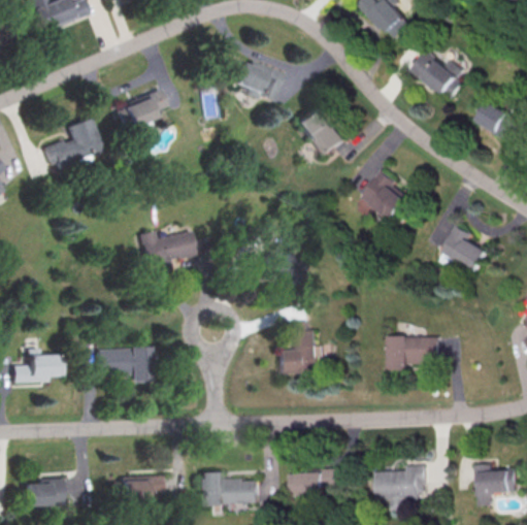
[(19,0),(36,36),(86,12),(79,0),(71,0),(64,3),(62,0),(48,0),(42,3),(40,0),(19,0)]
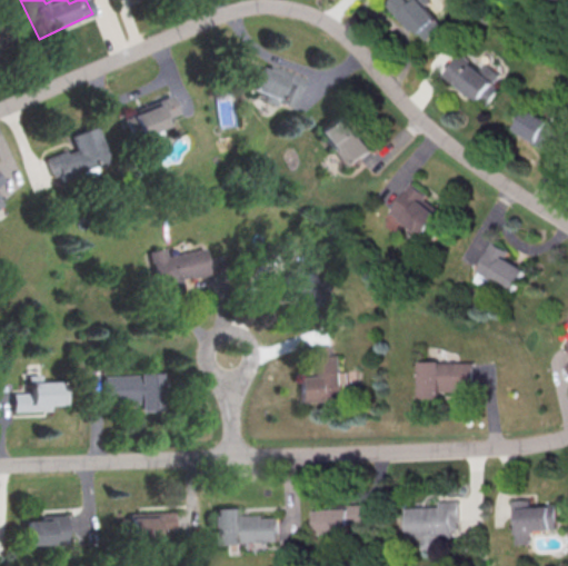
[(389,0),(407,0),(415,8),(422,1),(446,28),(428,43),(389,0)]
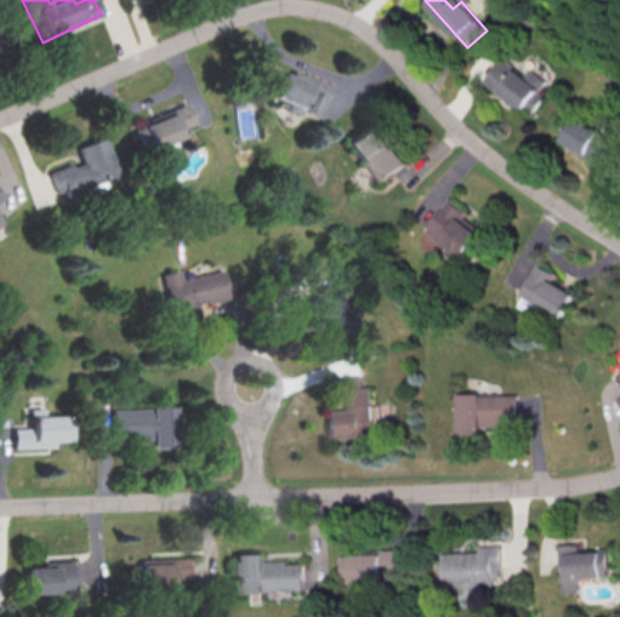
[(0,57),(13,50),(1,26),(0,26),(0,57)]
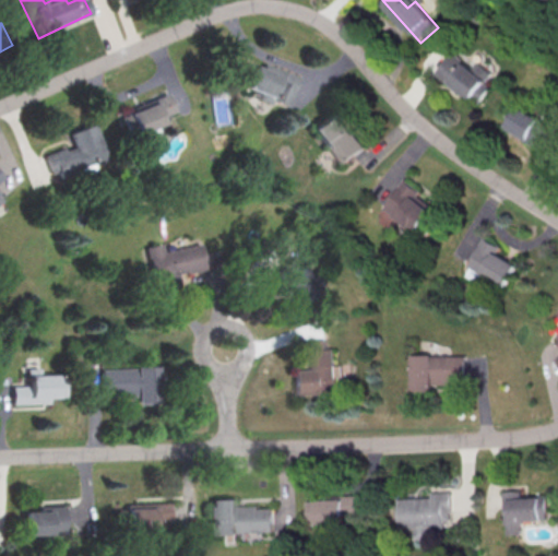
[(453,54),(493,85),(475,106),(464,96),(459,103),(431,81),(453,54)]
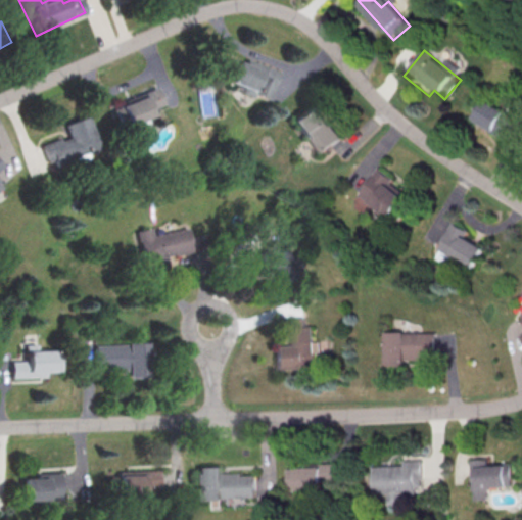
[(221,81),(269,100),(279,74),(246,60),(243,66),(229,61),(221,81)]
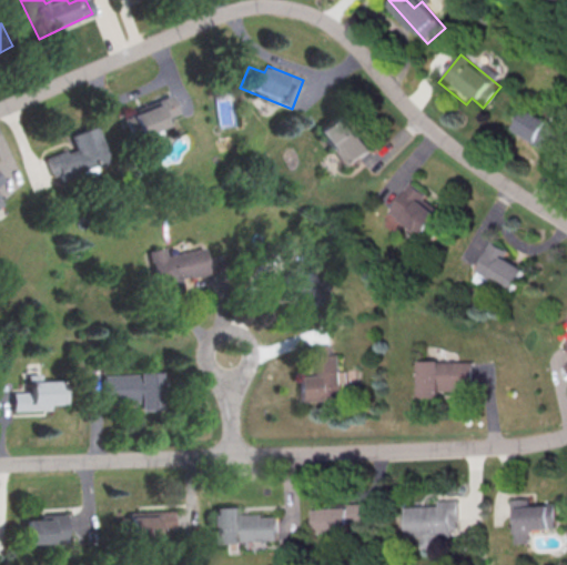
[(114,119),(164,94),(174,114),(162,121),(163,124),(125,142),(114,119)]
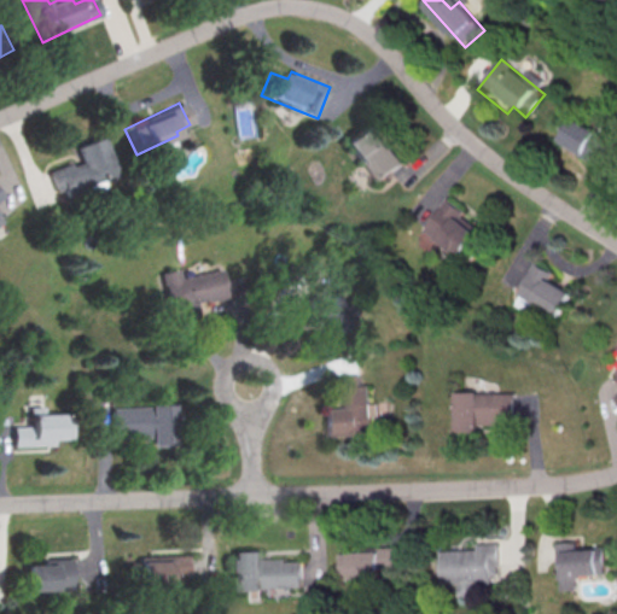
[(554,141),(593,167),(611,141),(571,115),(554,141)]
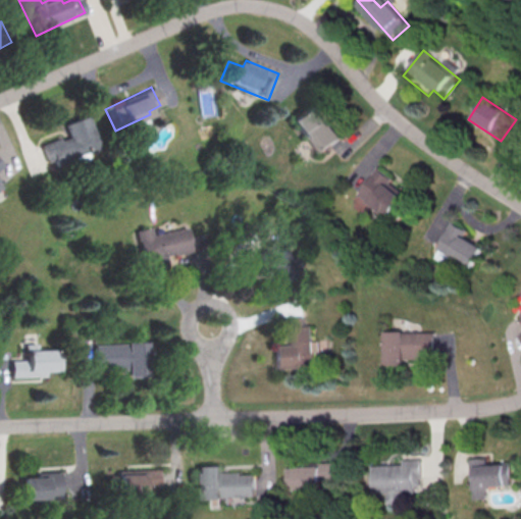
[(292,122),(311,107),(328,130),(331,127),(342,140),(319,157),(292,122)]
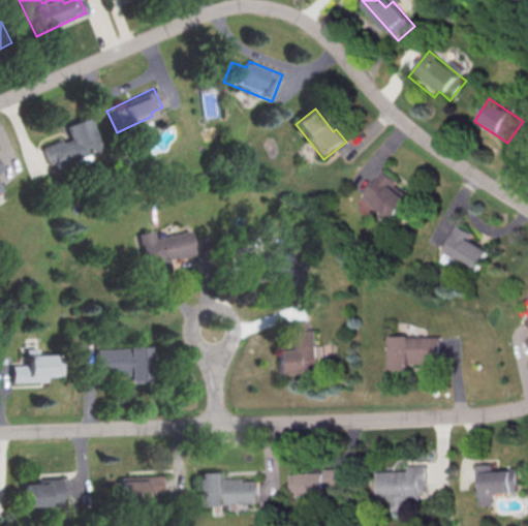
[(43,149),(59,143),(60,146),(68,143),(63,130),(87,120),(100,153),(89,158),(93,167),(79,174),(74,164),(58,172),(55,163),(50,165),(43,149)]
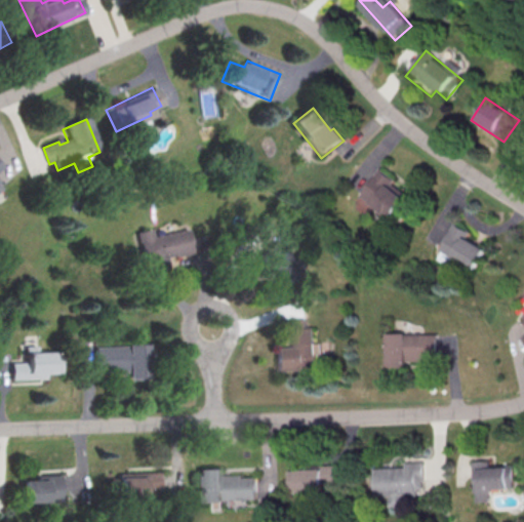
[(0,189),(5,185),(0,179),(0,175),(8,168),(0,159),(0,189)]
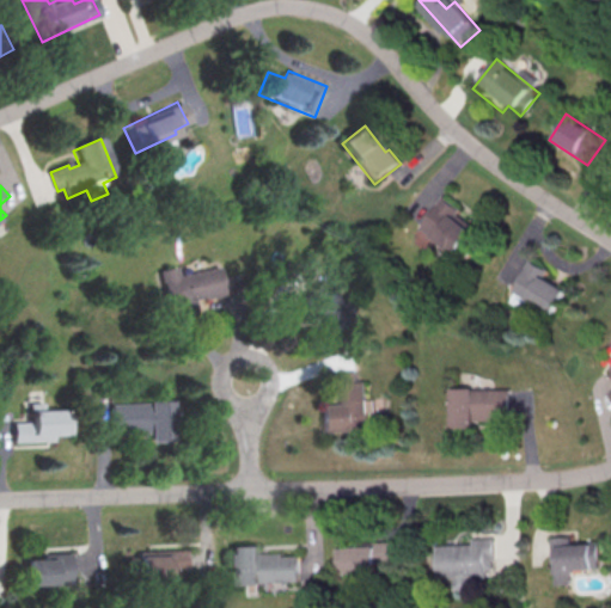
[(413,228),(447,255),(465,232),(446,215),(451,209),(437,198),(413,228)]
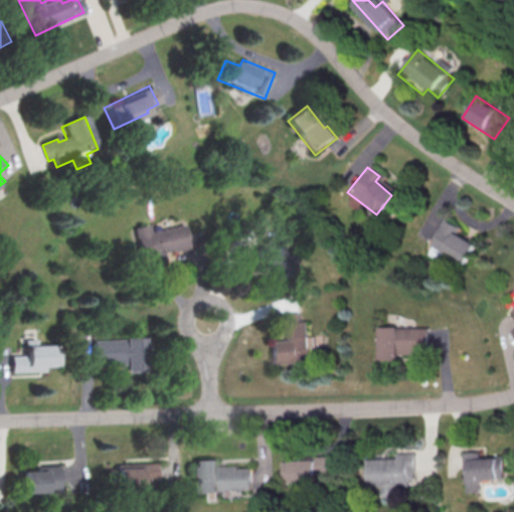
[(425,246),(463,268),(475,247),(452,234),(456,227),(442,220),(425,246)]
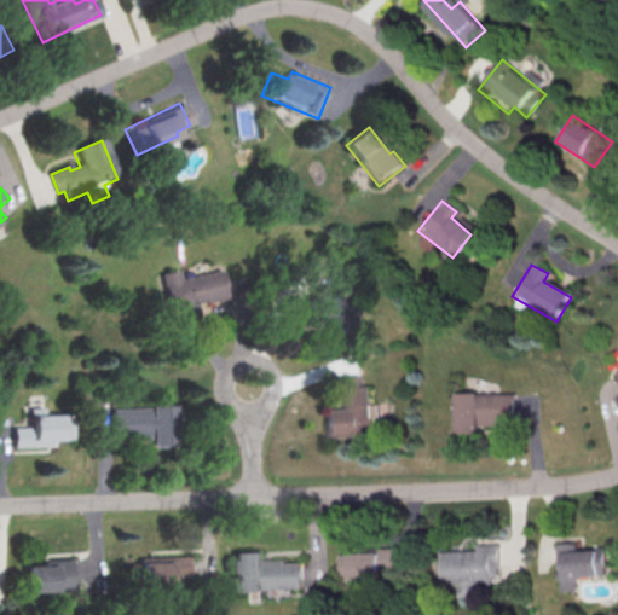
[(168,326),(196,319),(192,306),(224,297),(217,271),(175,280),(173,272),(155,276),(168,326)]
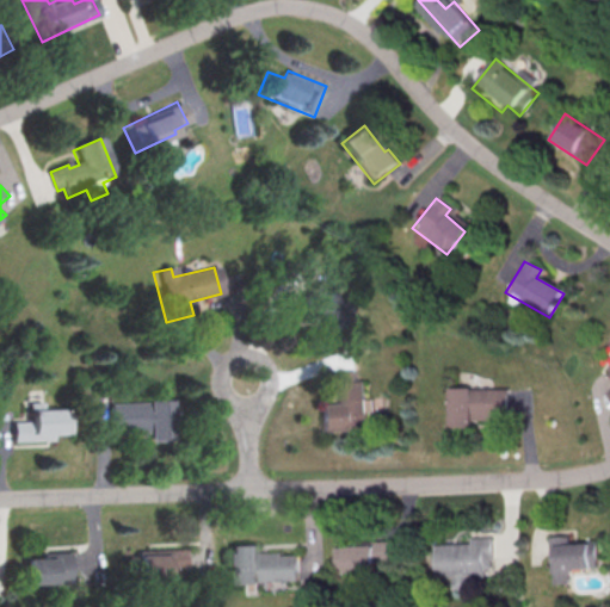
[(290,315),(315,329),(319,323),(334,332),(346,310),(307,286),(290,315)]
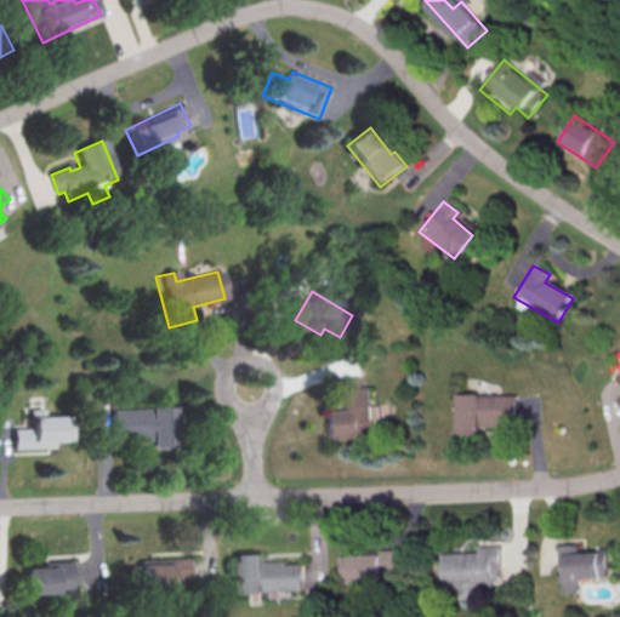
[(328,411),(346,410),(345,380),(365,378),(365,388),(374,388),(376,438),(329,440),(328,411)]
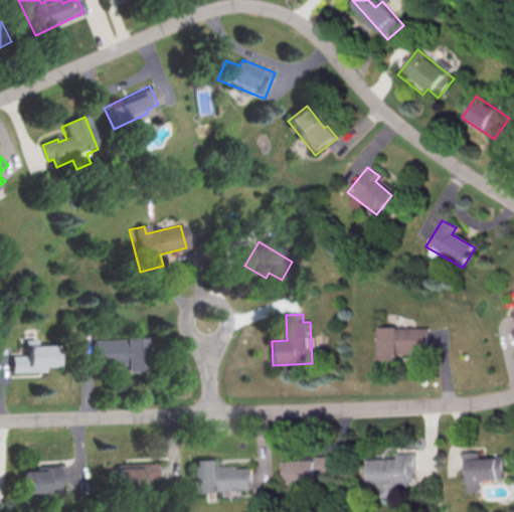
[(376,330),(433,328),(434,354),(400,355),(401,361),(377,362),(376,330)]
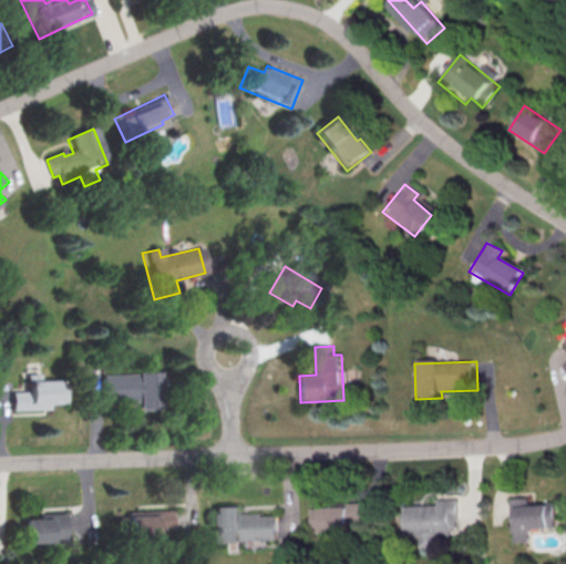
[(104,376),(164,373),(165,410),(140,410),(140,403),(104,404),(104,376)]
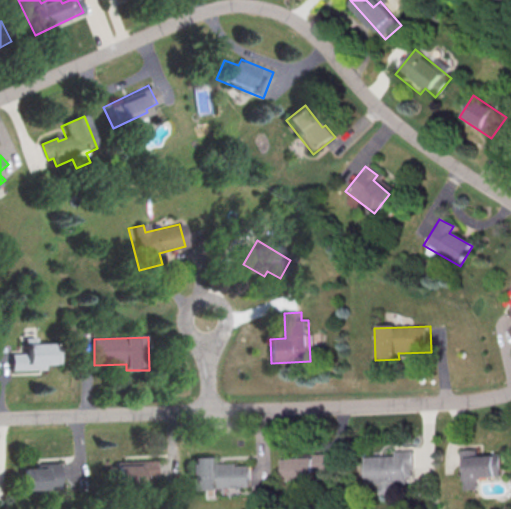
[(11,350),(28,350),(28,344),(64,344),(64,365),(41,365),(41,374),(11,373),(11,350)]
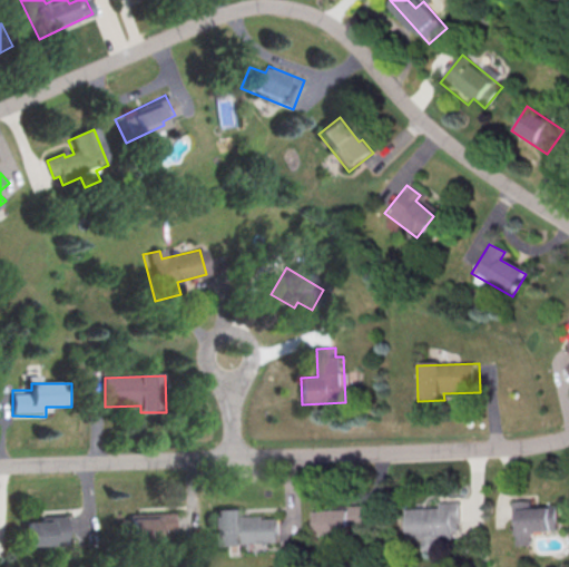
[(512,502),(533,502),(533,509),(560,508),(560,534),(532,534),(532,548),(513,548),(513,530),(520,530),(520,524),(512,524),(512,502)]
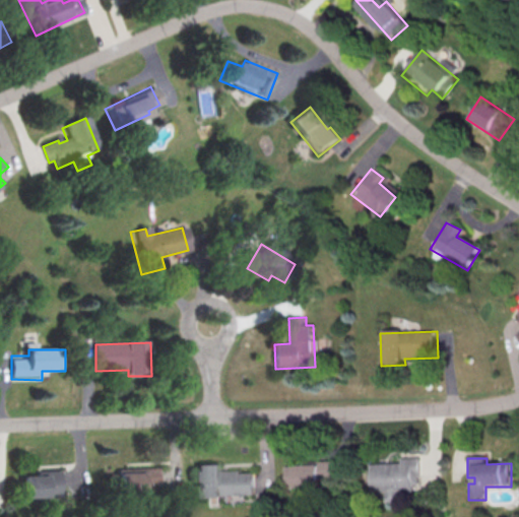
[(368,464),(399,464),(399,460),(422,459),(423,485),(412,485),(412,494),(402,495),(402,505),(384,505),(384,494),(369,494),(368,464)]
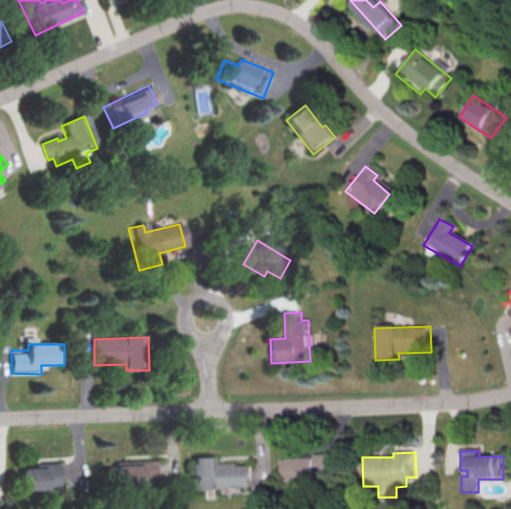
[(196,458),(216,457),(216,464),(235,463),(235,467),(249,467),(249,488),(216,488),(216,492),(196,492),(196,476),(193,476),(193,464),(196,464),(196,458)]
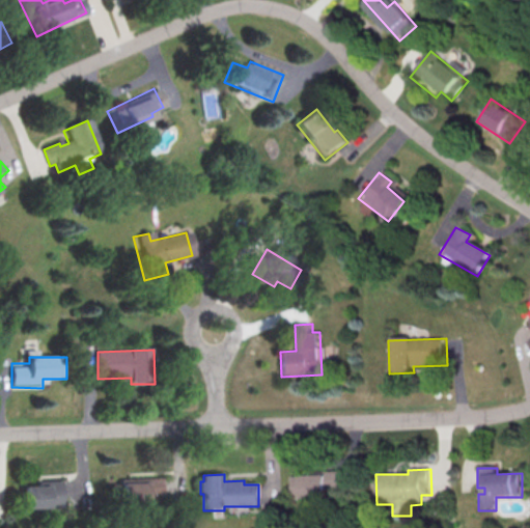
[(291,475),(341,476),(341,495),(328,495),(328,501),(291,500),(291,475)]
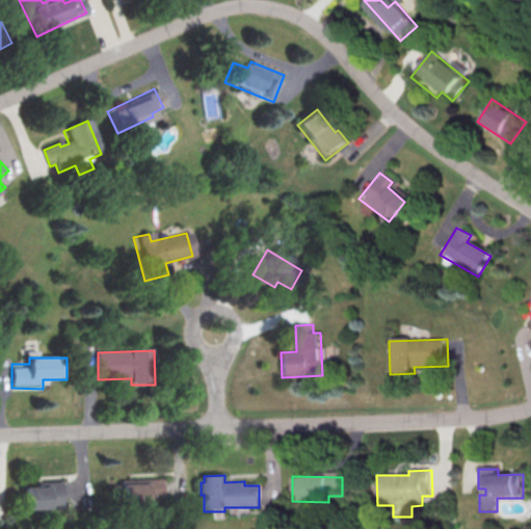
[(112,481),(162,482),(161,499),(144,499),(143,509),(112,508),(112,481)]
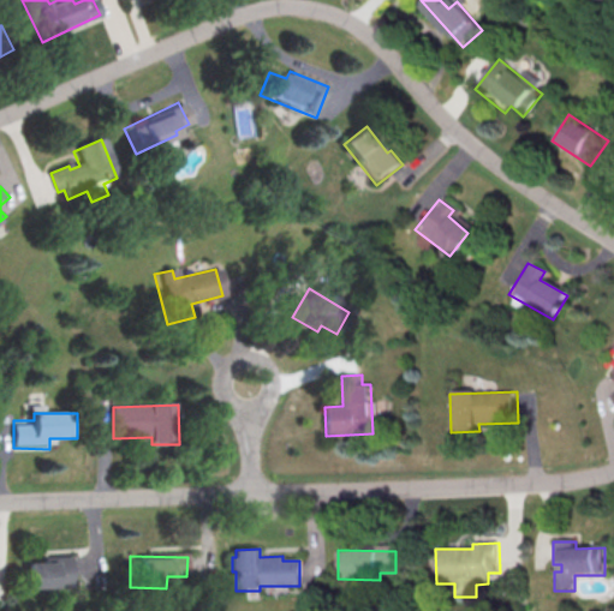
[(31,563),(59,563),(59,557),(77,557),(77,585),(60,586),(60,591),(33,592),(31,563)]
